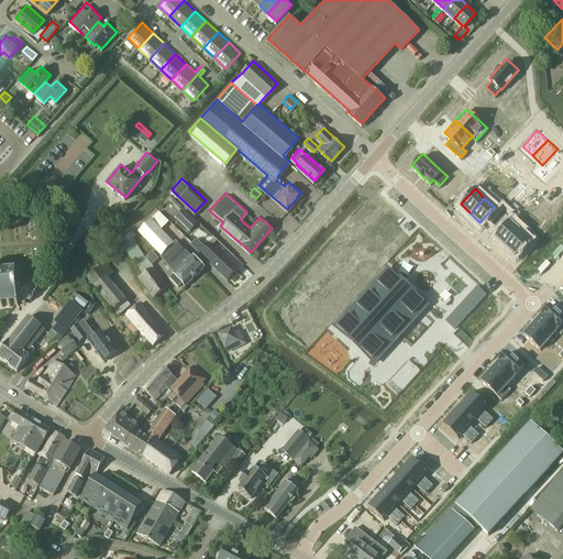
[(197,220),(184,207),(176,214),(190,227),(197,220)]
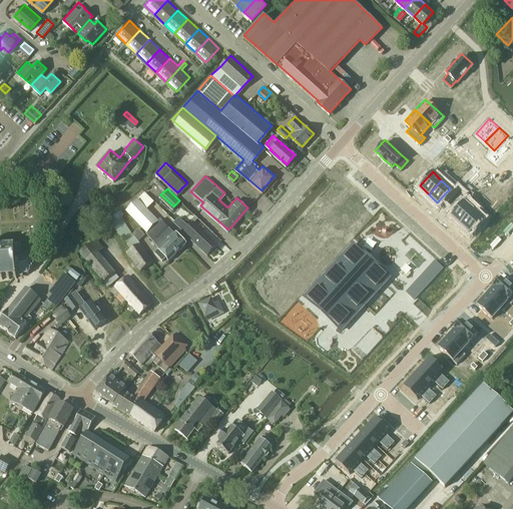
[(126,209),(146,229),(146,230),(159,245),(154,250),(162,259),(165,255),(169,259),(186,241),(174,230),(160,216),(158,218),(146,206),(153,199),(145,190),(126,209)]
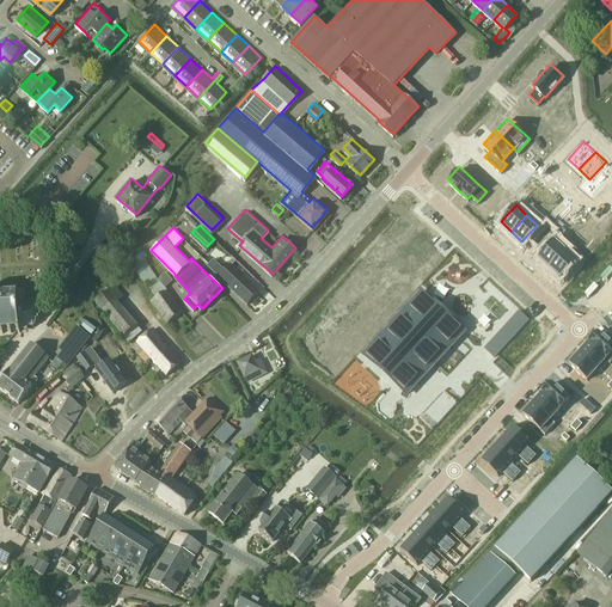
[(554,239),(538,256),(549,267),(564,250),(554,239)]
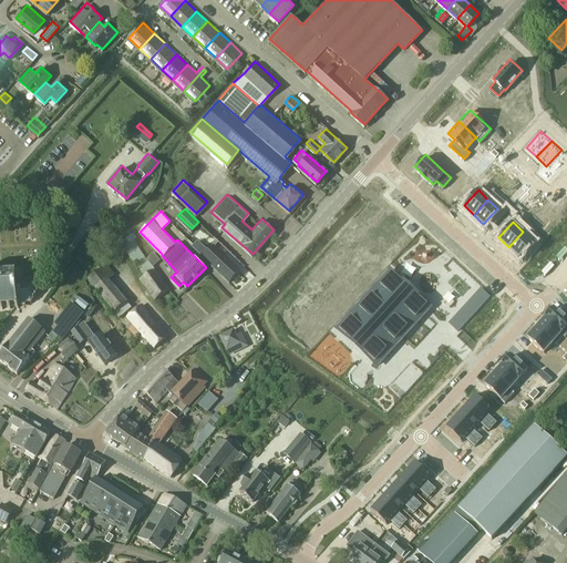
[(130,239),(123,244),(134,260),(136,259),(140,264),(147,258),(136,242),(137,242),(134,236),(136,235),(133,231),(126,235),(130,239)]
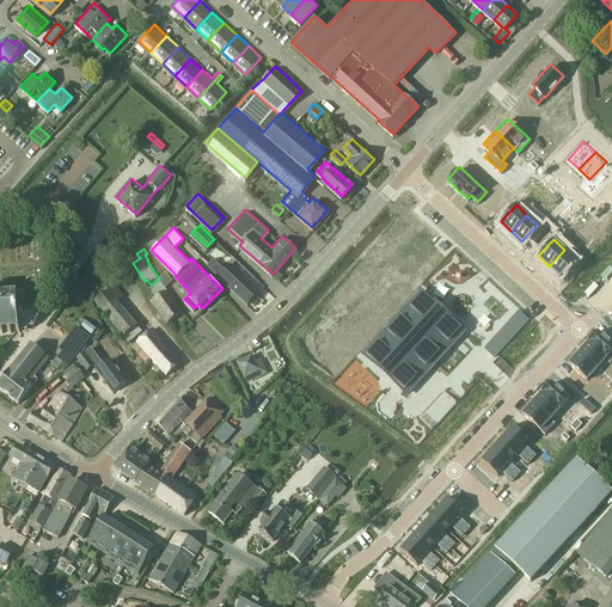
[(564,250),(549,267),(560,276),(575,259),(564,250)]
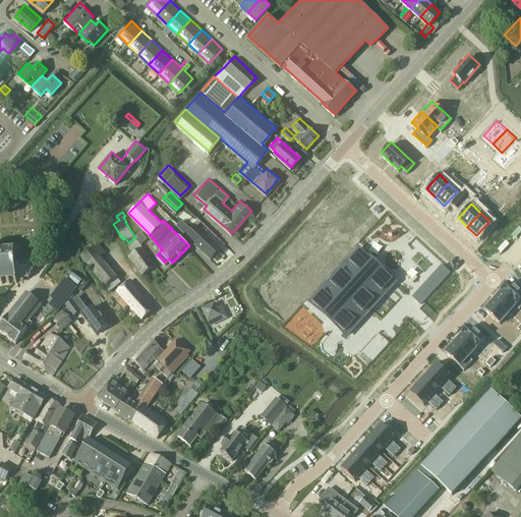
[(211,256),(220,246),(195,223),(186,233),(211,256)]
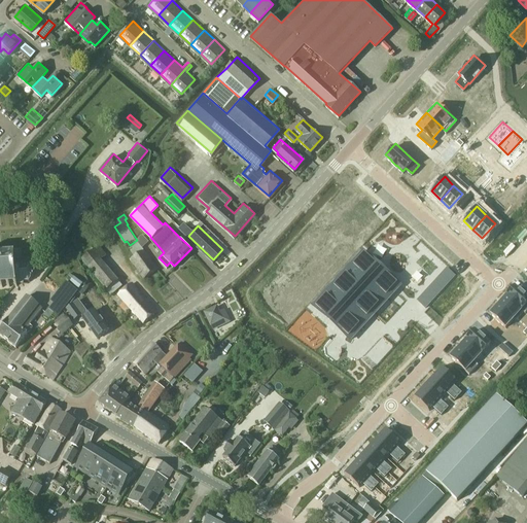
[(142,245),(146,241),(141,235),(137,238),(142,245)]
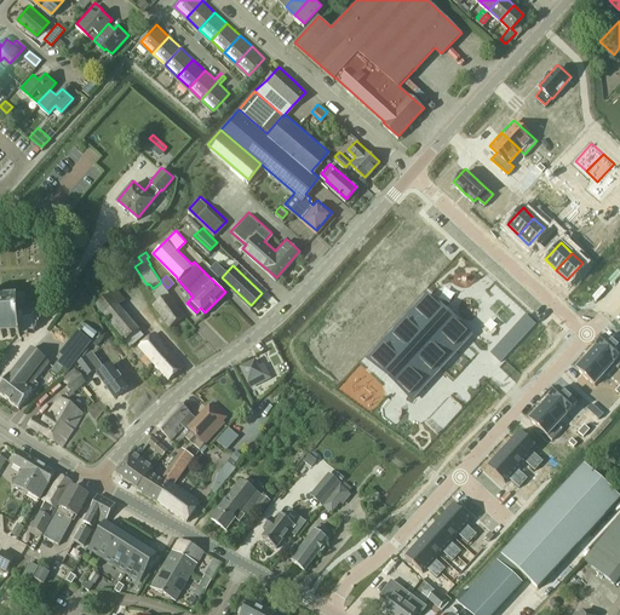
[(97,302),(126,339),(141,327),(110,291),(97,302)]
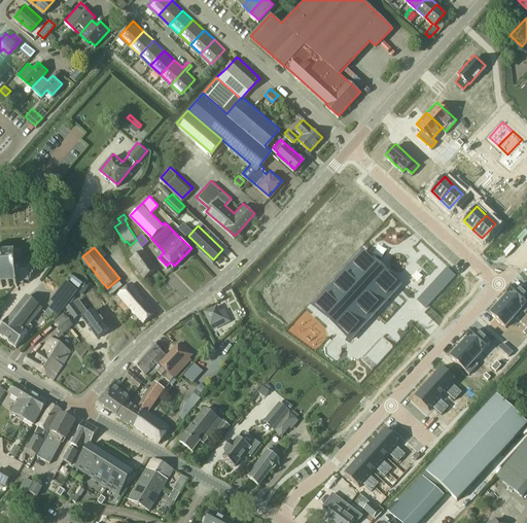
[(143,276),(156,267),(143,247),(130,256),(143,276)]
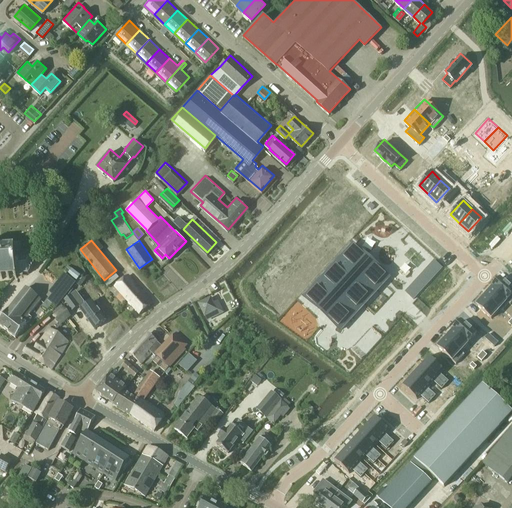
[(0,274),(1,275),(1,277),(3,277),(3,275),(8,274),(8,276),(10,276),(10,274),(15,274),(15,276),(17,276),(17,274),(23,273),(23,271),(29,271),(37,256),(35,255),(36,254),(30,250),(29,251),(27,250),(15,251),(15,243),(14,243),(14,241),(12,241),(12,243),(7,243),(7,241),(5,241),(5,243),(0,243),(0,274)]
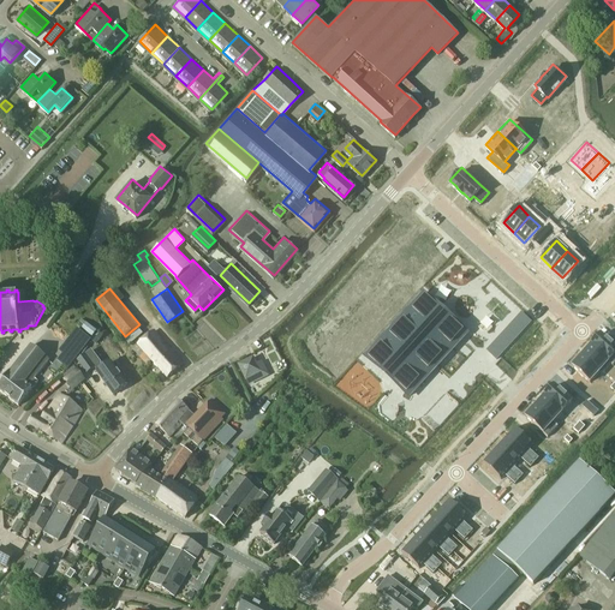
[(423,291),(365,353),(410,393),(425,376),(425,375),(427,375),(427,374),(427,372),(425,372),(425,371),(429,368),(430,368),(431,368),(433,368),(434,366),(466,330),(423,291)]
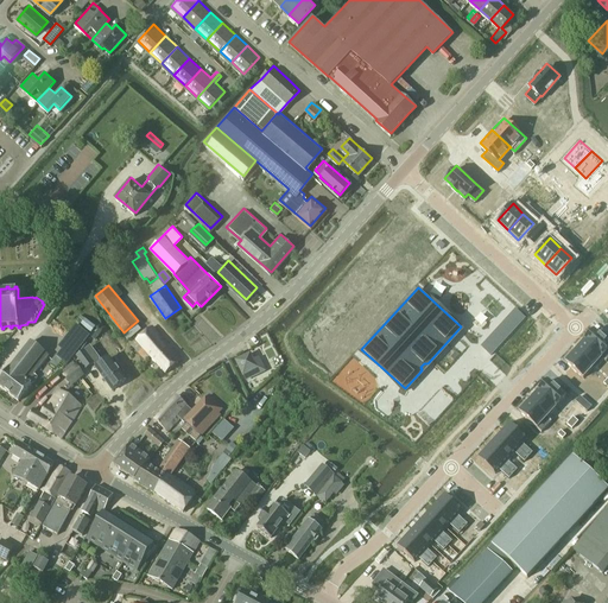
[(84,315),(81,321),(92,328),(95,323),(84,315)]
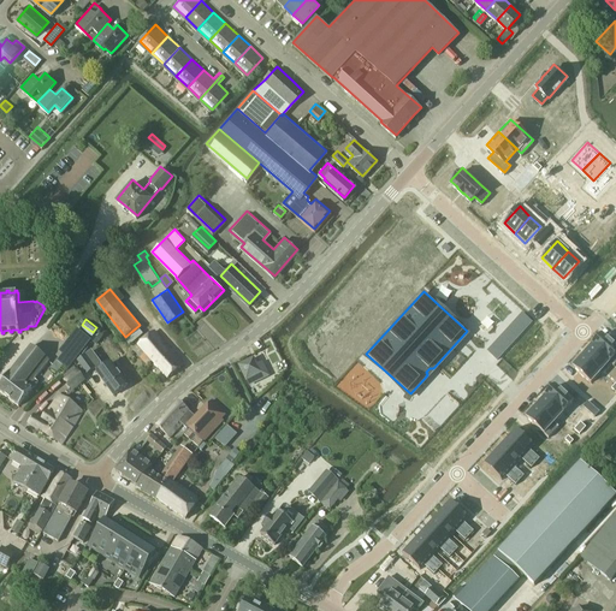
[(57,356),(49,366),(57,369),(63,361),(69,366),(92,336),(77,325),(59,348),(63,351),(58,357),(57,356)]
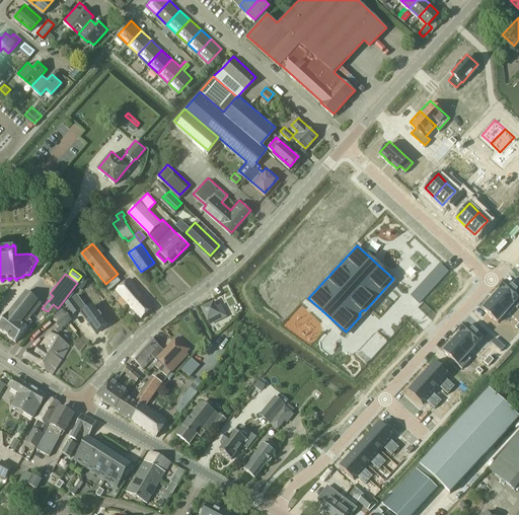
[(129,276),(113,291),(124,304),(128,301),(141,315),(154,304),(129,276)]
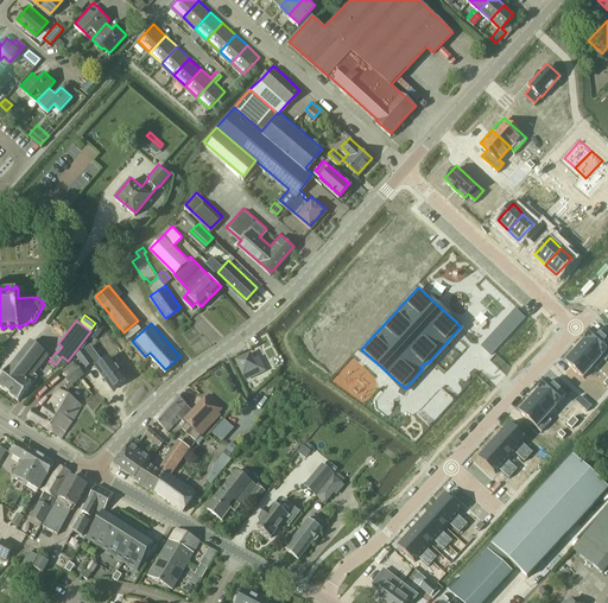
[(586,337),(584,337),(605,356),(603,356),(606,359),(607,355),(607,329),(606,327),(600,332),(594,328),(590,331),(589,331),(584,336),(586,337)]
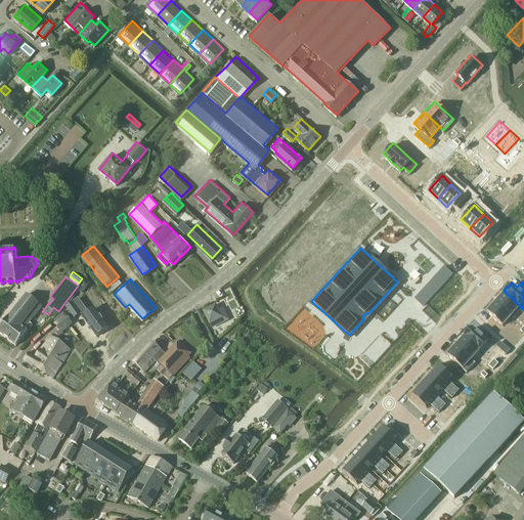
[(85,285),(80,290),(84,294),(89,289),(85,285)]
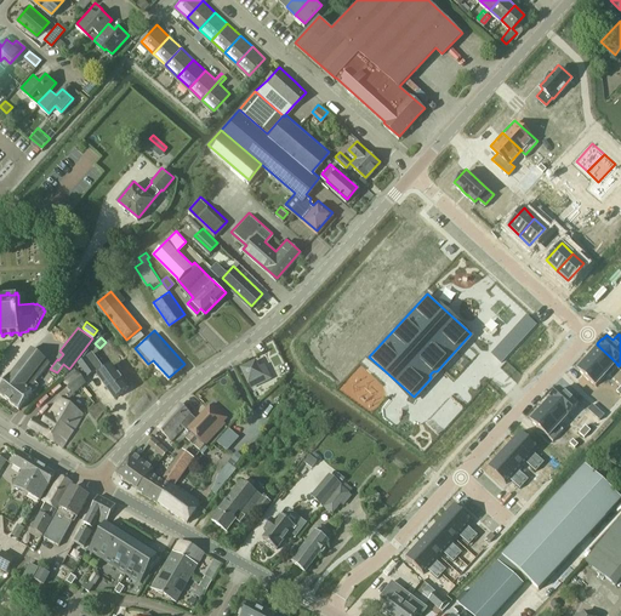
[(123,342),(110,351),(114,354),(125,346),(123,342)]
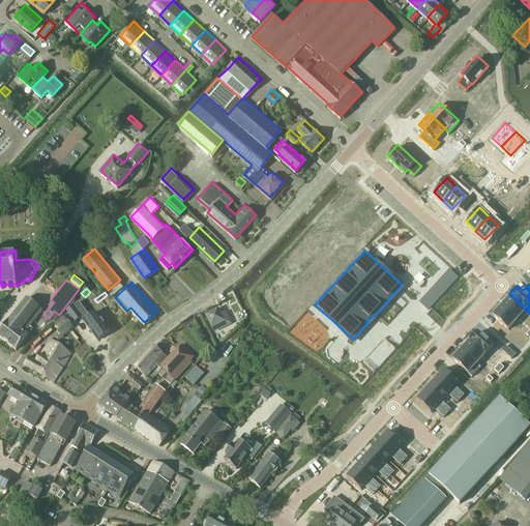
[(30,323),(42,307),(27,294),(12,314),(28,325),(30,323)]
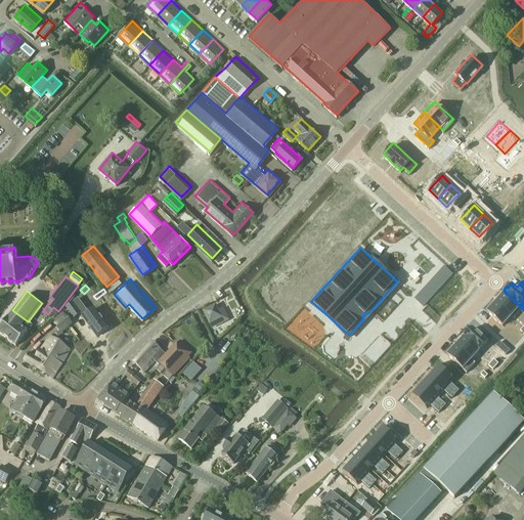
[(504,291),(495,300),(511,313),(511,314),(513,315),(520,307),(521,307),(504,291)]
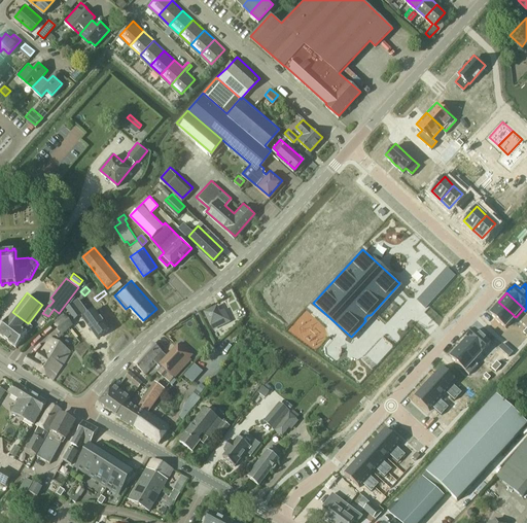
[(78,297),(66,306),(74,317),(81,312),(85,309),(86,308),(78,297)]
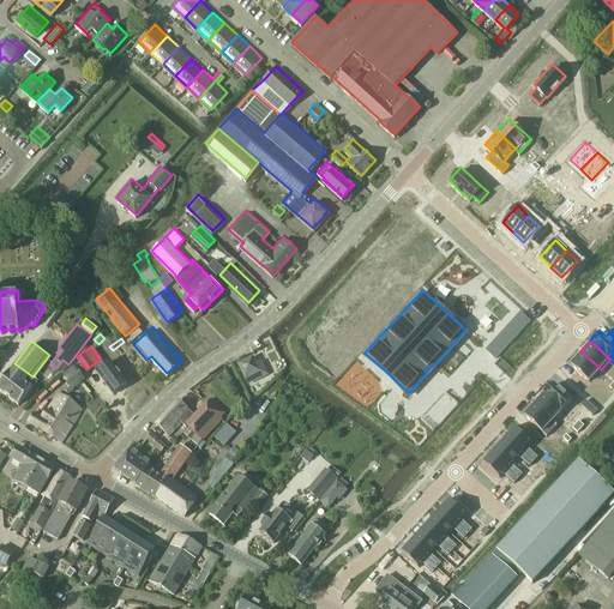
[(581,351),(571,362),(589,378),(599,368),(599,367),(581,351)]
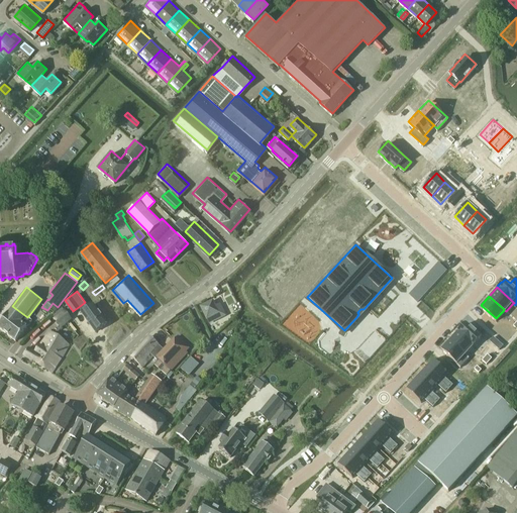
[(210,314),(212,313),(214,317),(225,312),(220,301),(215,303),(212,298),(200,304),(206,316),(207,315),(208,317),(211,316),(210,314)]
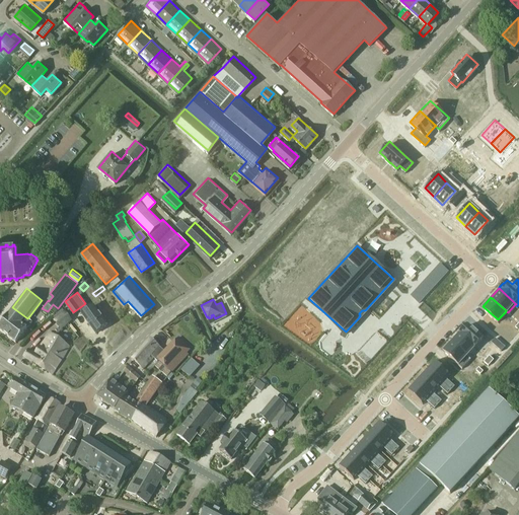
[(84,304),(80,307),(82,310),(81,311),(95,330),(107,321),(93,302),(86,307),(84,304)]
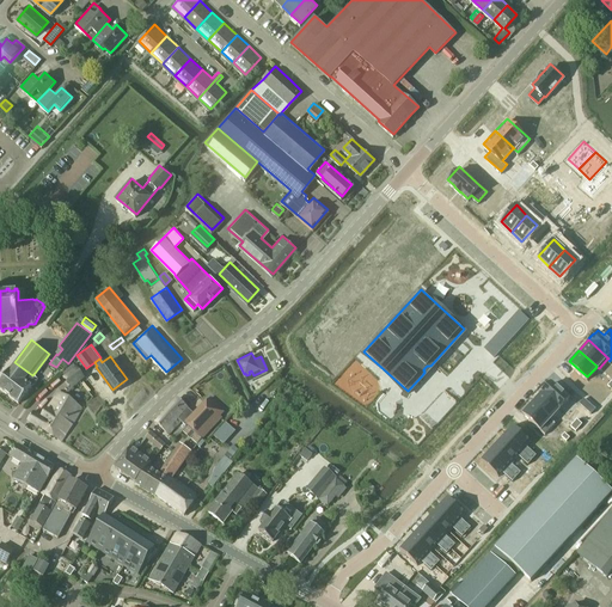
[(11,366),(0,379),(0,385),(19,399),(36,378),(37,375),(35,373),(32,375),(14,362),(11,366)]
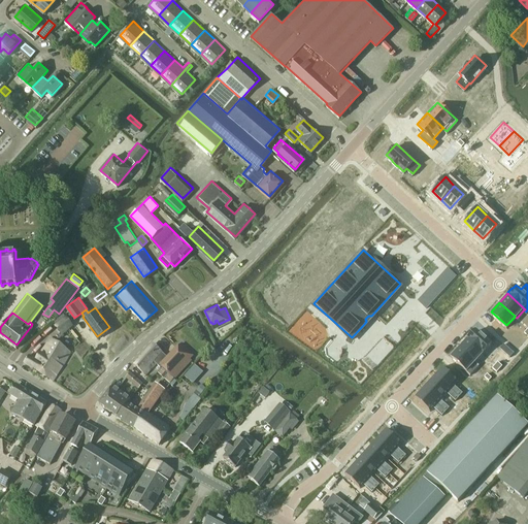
[(65,314),(55,323),(62,332),(72,323),(65,314)]
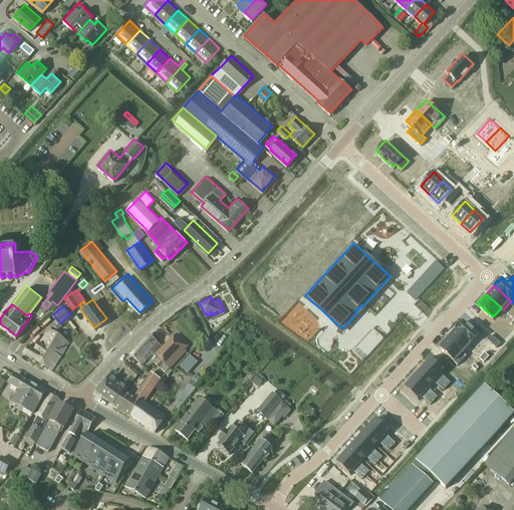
[(456,327),(455,328),(470,341),(478,332),(463,319),(460,323),(459,322),(455,327),(456,327)]
